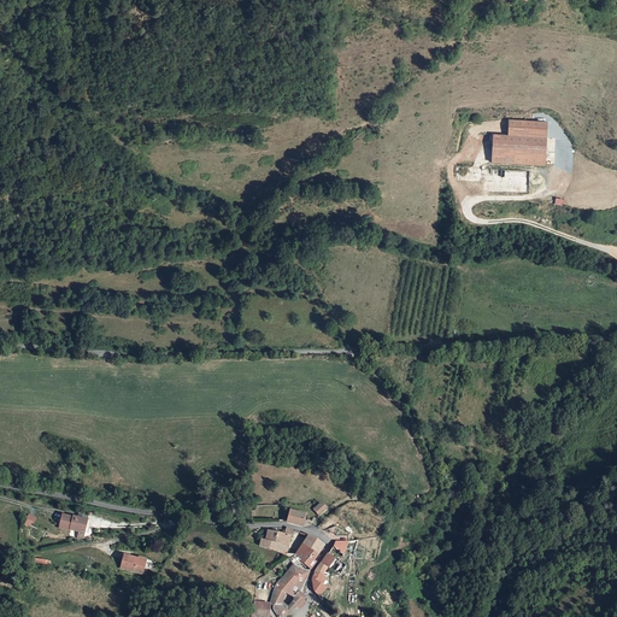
[(493,134),(492,162),(545,165),(547,122),(509,119),(507,134),(493,134)]
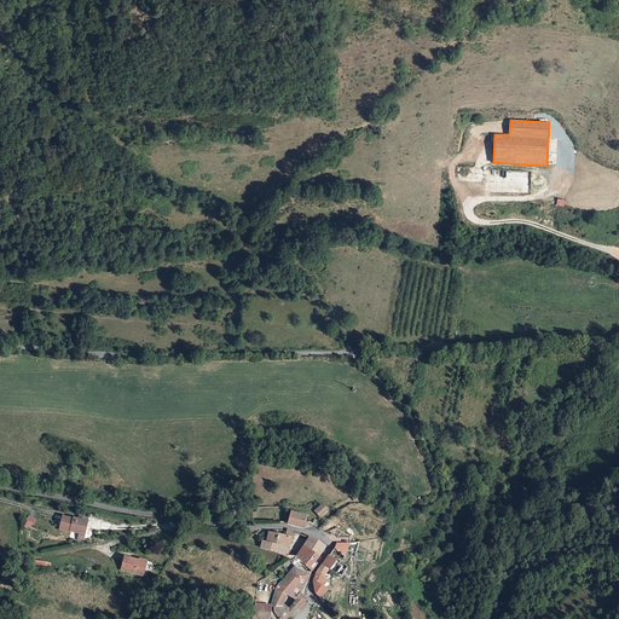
[(570,150),(574,148),(568,136),(563,138),(570,150)]
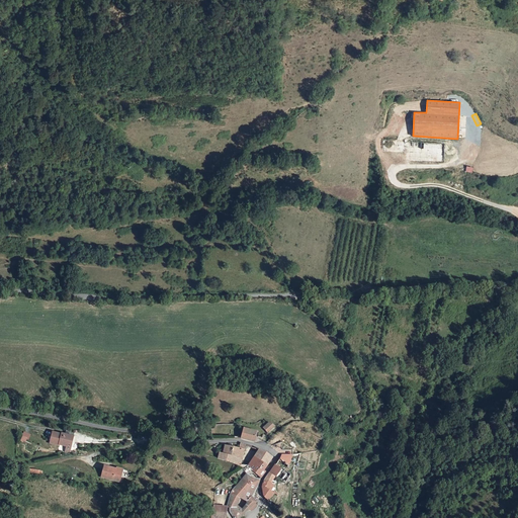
[(411,152),(411,164),(445,164),(445,144),(433,144),(433,153),(411,152)]
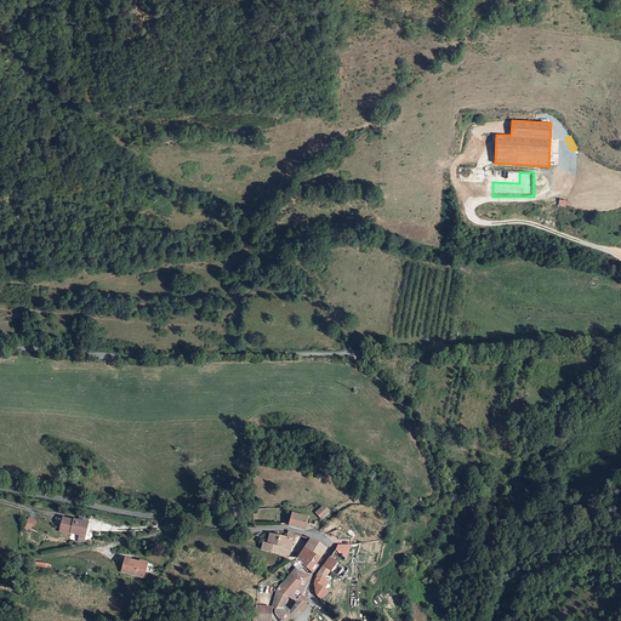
[(620,187),(620,174),(607,172),(605,186),(620,187)]
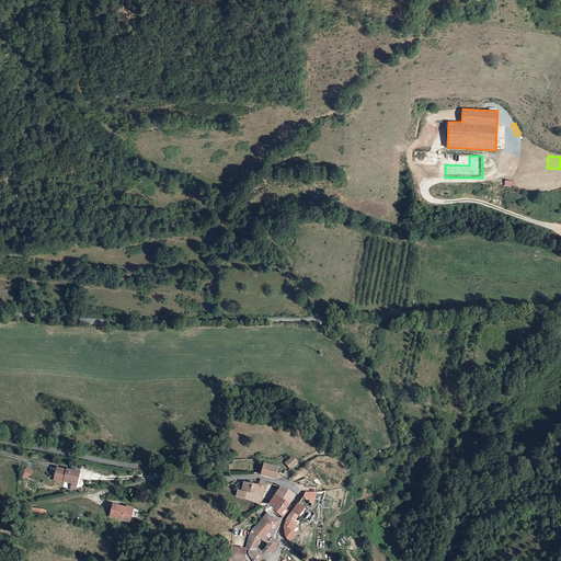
[(528,163),(526,172),(533,173),(536,164),(528,163)]
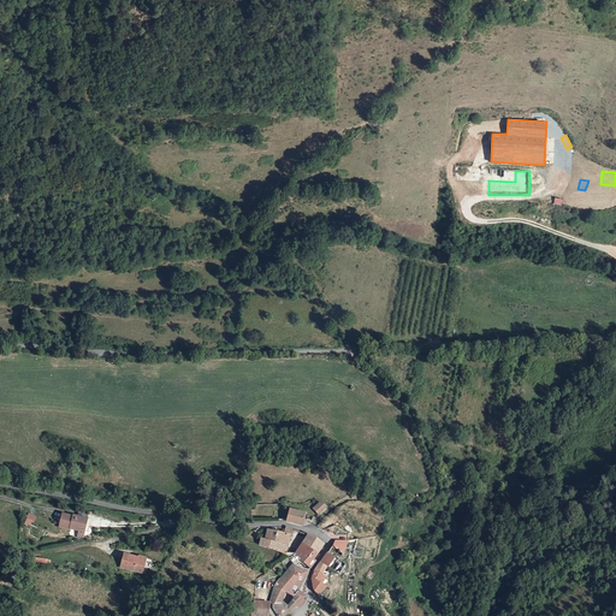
[(315,509),(319,514),(327,508),(324,503),(315,509)]
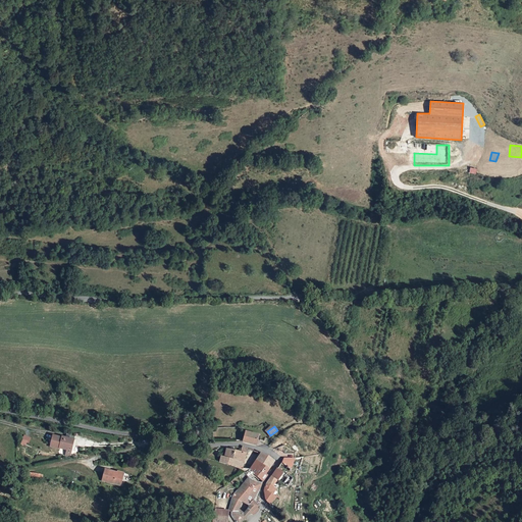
[(258,435),(244,431),(243,441),(257,446),(258,435)]
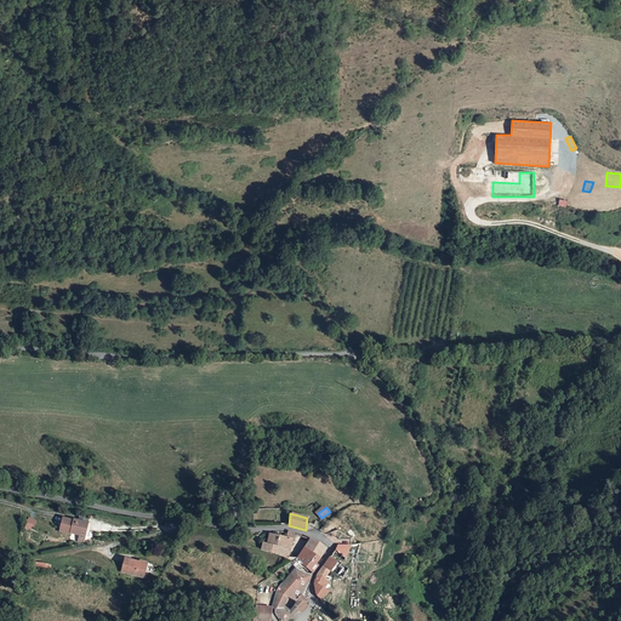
[(34,528),(36,520),(28,517),(26,524),(34,528)]
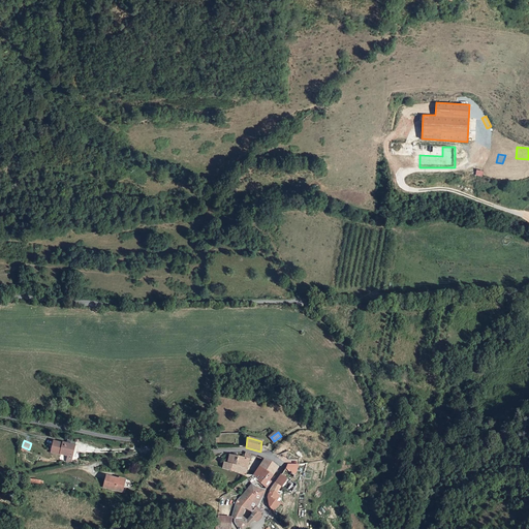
[(63,444),(55,442),(52,453),(61,455),(61,454),(64,454),(65,456),(68,457),(69,454),(73,456),(75,456),(76,453),(74,452),(75,447),(64,443),(63,444)]
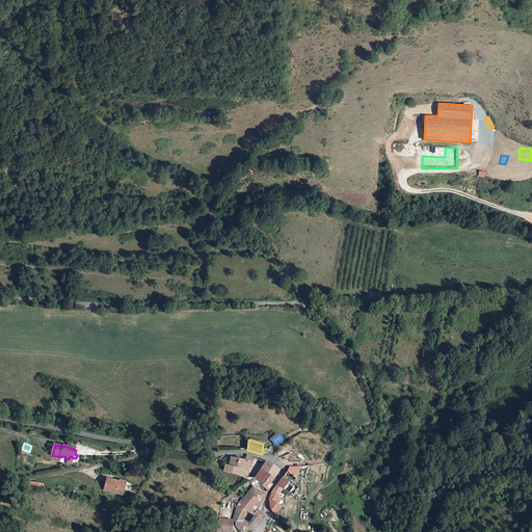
[(247,461),(244,460),(231,457),(228,466),(223,464),(222,471),(233,475),(233,474),(245,478),(247,473),(245,471),(247,461)]
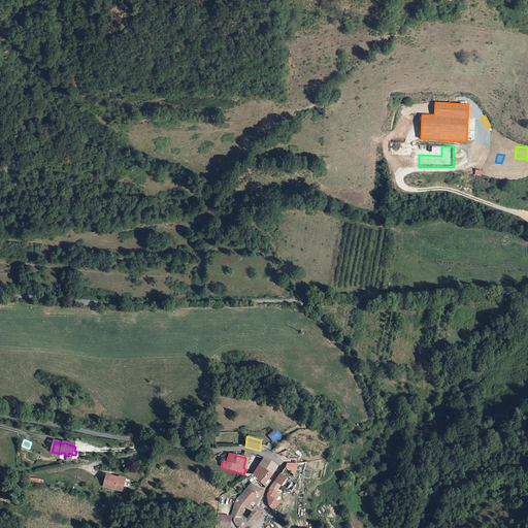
[(264,469),(271,475),(276,466),(270,461),(263,458),(252,475),(258,482),(264,469)]
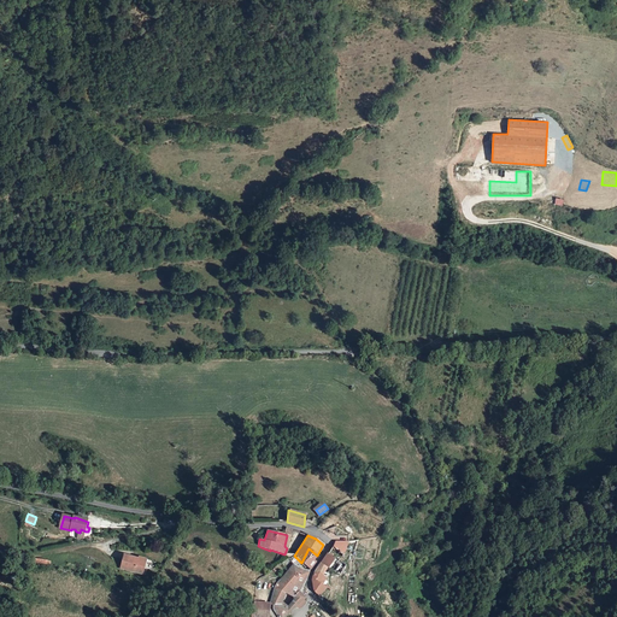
[(335,542),(333,547),(342,554),(347,542),(335,542)]
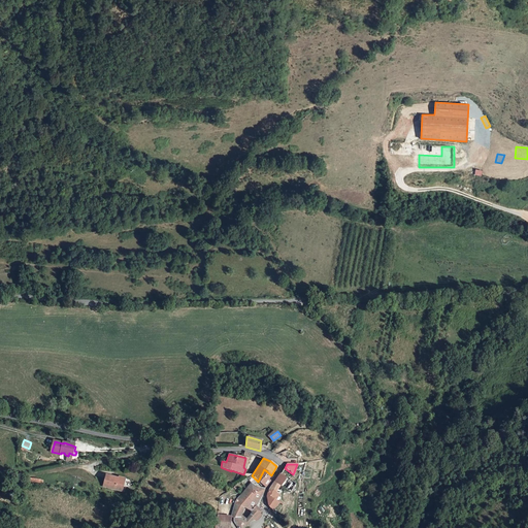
[(293,474),(285,468),(275,482),(268,491),(266,495),(266,498),(267,501),(267,505),(270,508),(271,509),(274,507),(278,502),(277,501),(275,499),(276,497),(274,496),(276,493),(276,492),(275,492),(278,486),(282,486),(286,491),(291,494),(289,491),(290,491),(292,489),(288,487),(291,483),(288,481),(291,477),(293,474)]
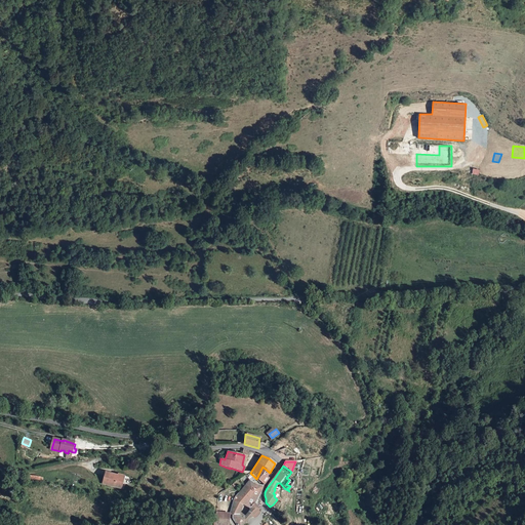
[(117,475),(118,473),(105,471),(103,481),(121,486),(124,477),(117,475)]
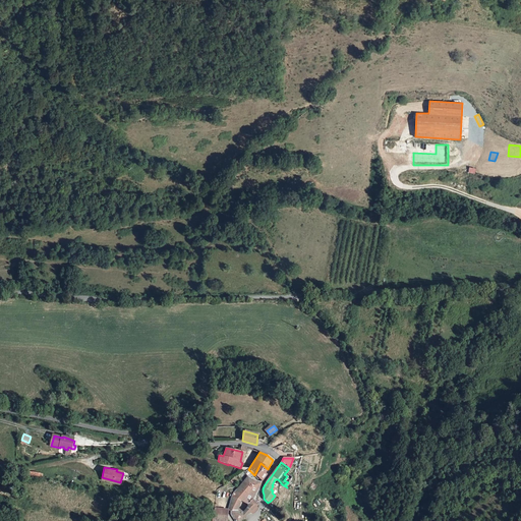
[(123,473),(120,482),(123,482),(126,469),(117,467),(117,469),(116,471),(123,473)]
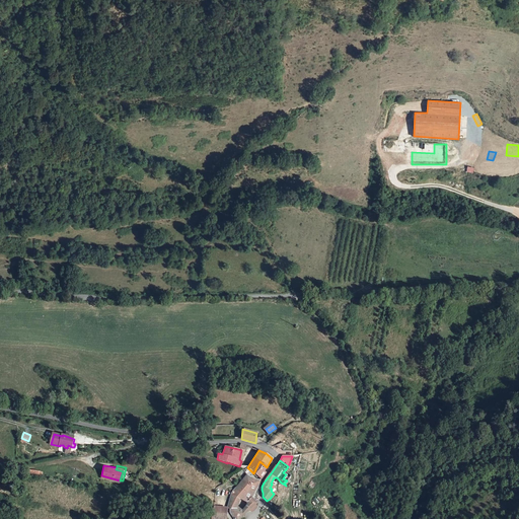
[(250,485),(251,479),(246,475),(242,483),(250,485)]
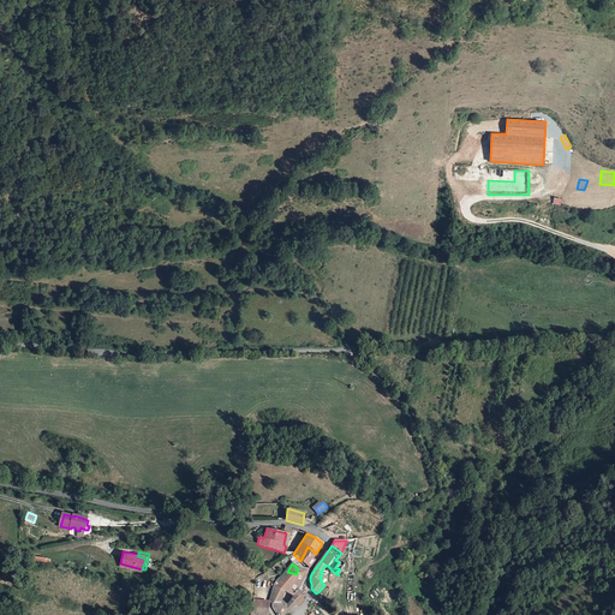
[(304,578),(297,574),(297,575),(288,589),(292,590),(292,592),(294,593),(292,597),(294,604),(299,604),(303,601),(300,598),(304,596),(297,591),(302,584),(304,578)]
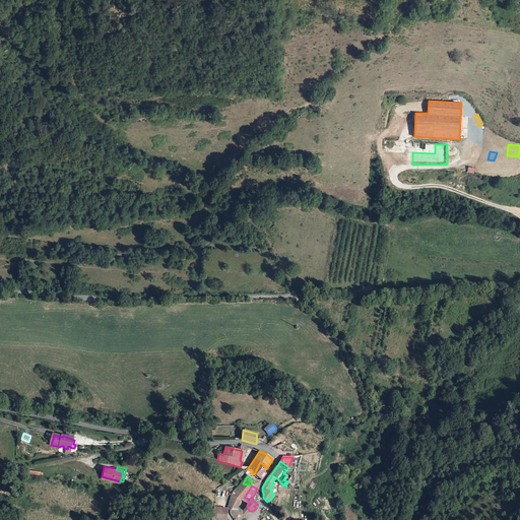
[(231,499),(228,509),(231,510),(231,513),(234,518),(235,519),(240,519),(243,518),(237,509),(241,499),(242,497),(239,490),(238,490),(235,493),(232,496),(231,499)]
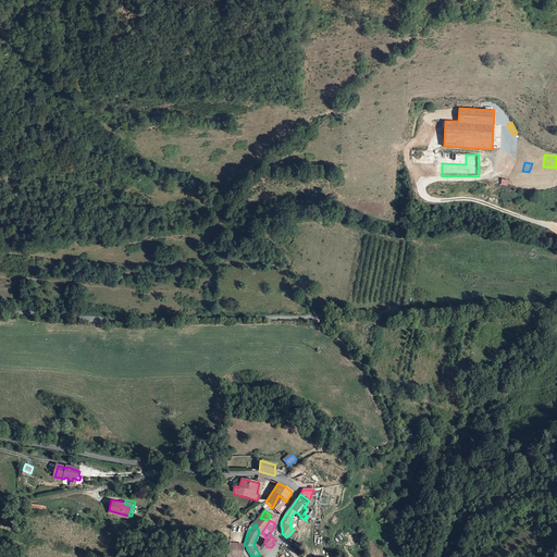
[(229,547),(226,556),(243,556),(244,545),(229,543),(229,547)]
